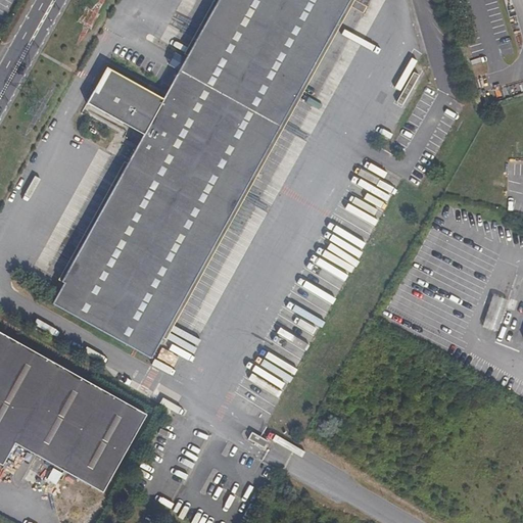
[(219,0),(187,58),(287,114),(350,0),(219,0)]
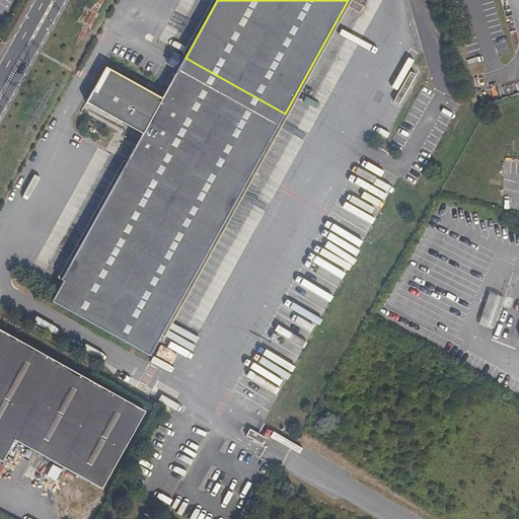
[(143,134),(62,281),(65,282),(53,302),(151,356),(285,114),(186,58),(162,99),(112,71),(99,93),(94,90),(87,103),(92,106),(143,134)]
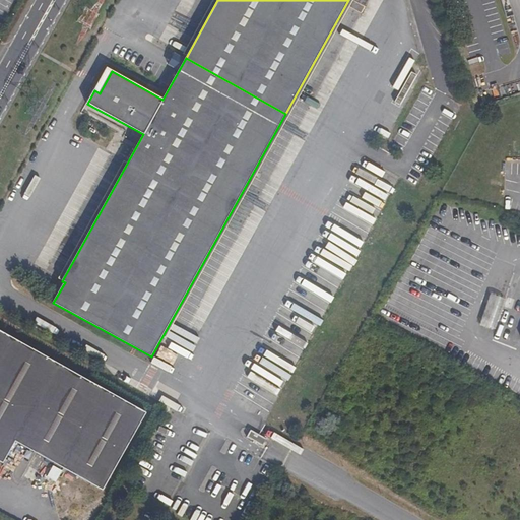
[(94,90),(100,93),(112,71),(107,68),(94,90)]
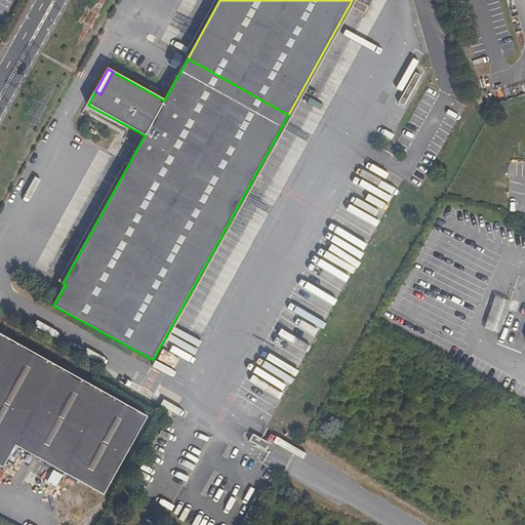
[(0,465),(5,468),(17,445),(105,494),(109,488),(125,459),(150,416),(0,332),(0,465)]
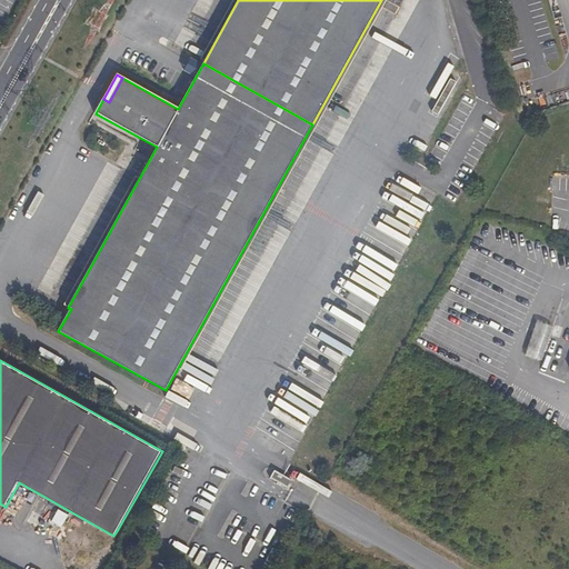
[(271,478),(289,488),(293,480),(276,470),(271,478)]
